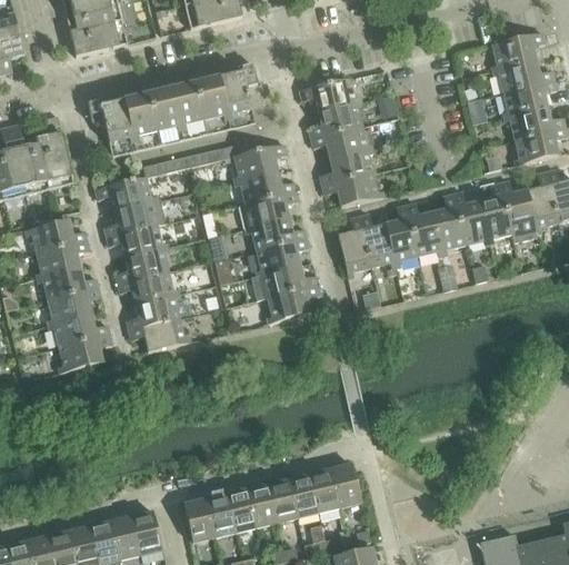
[(61,0),(76,57),(127,45),(116,0),(61,0)]
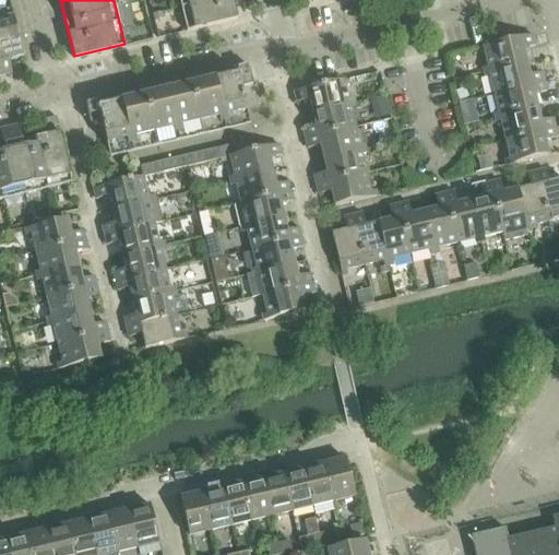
[(179,0),(187,28),(237,16),(233,0),(179,0)]
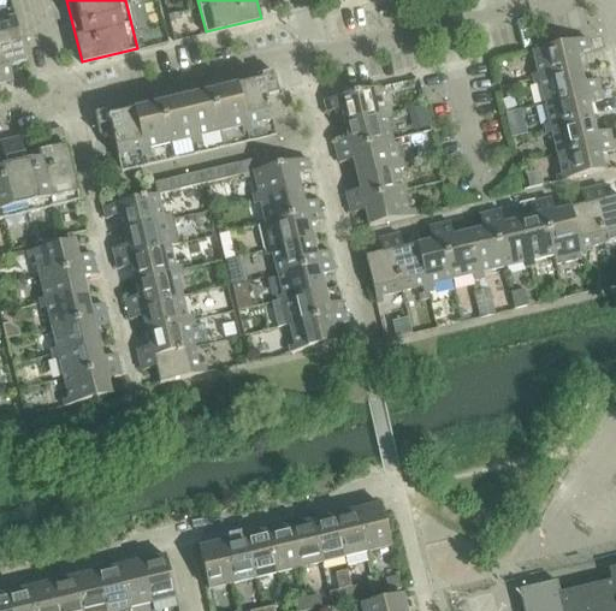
[(10,64),(25,60),(15,13),(9,15),(10,21),(0,22),(0,70),(3,81),(13,78),(10,64)]
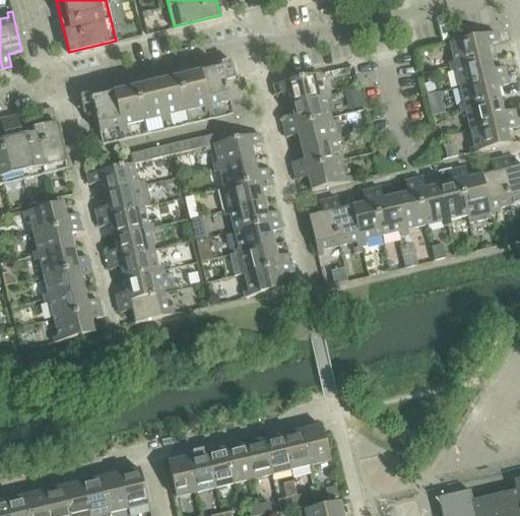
[(486,43),(498,41),(496,30),(449,41),(454,60),(449,61),(450,65),(489,56),(486,43)]
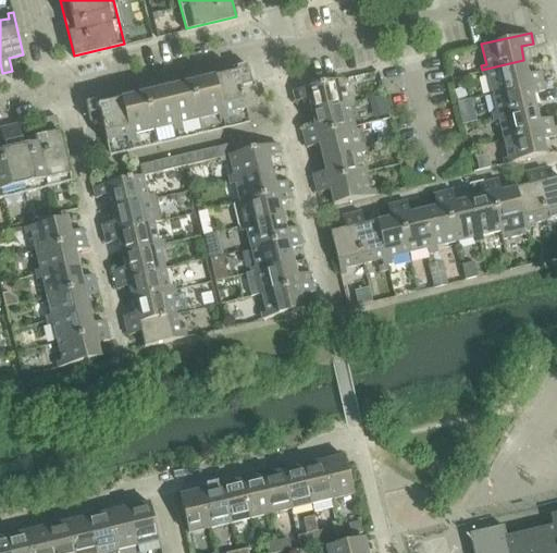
[(523,60),(482,70),(483,74),(487,73),(492,91),(542,80),(540,71),(527,73),(523,60)]
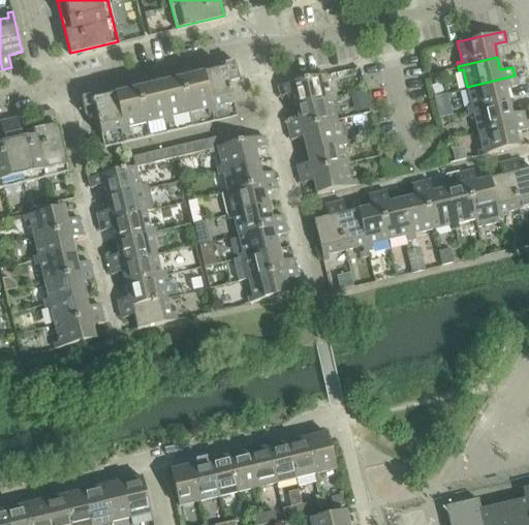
[(235,59),(201,66),(213,115),(236,110),(228,80),(239,78),(235,59)]
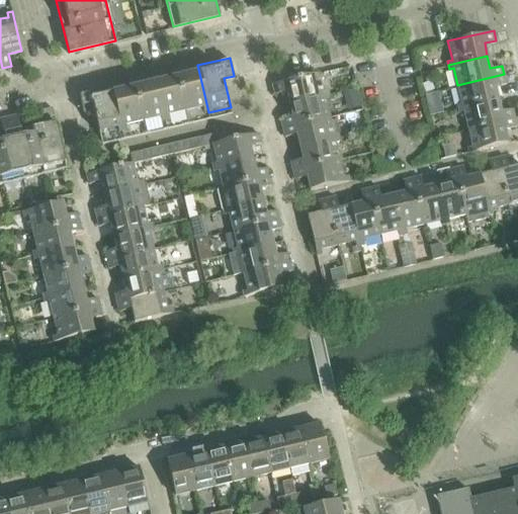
[(197,65),(176,70),(187,117),(208,112),(197,65)]
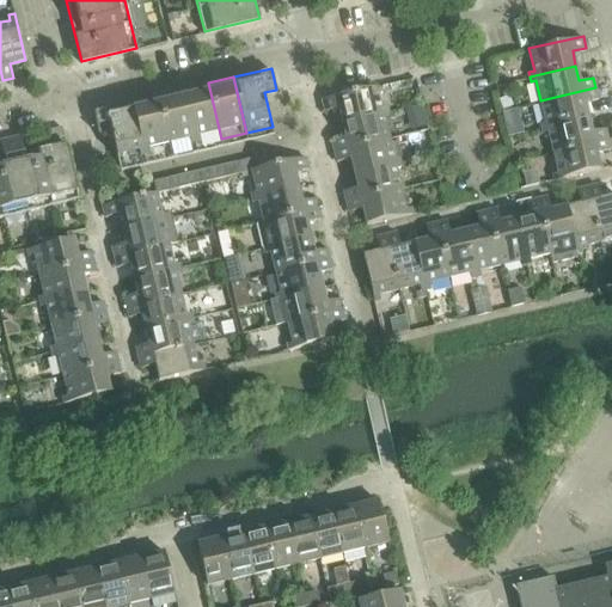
[(208,83),(182,90),(195,145),(221,139),(208,83)]
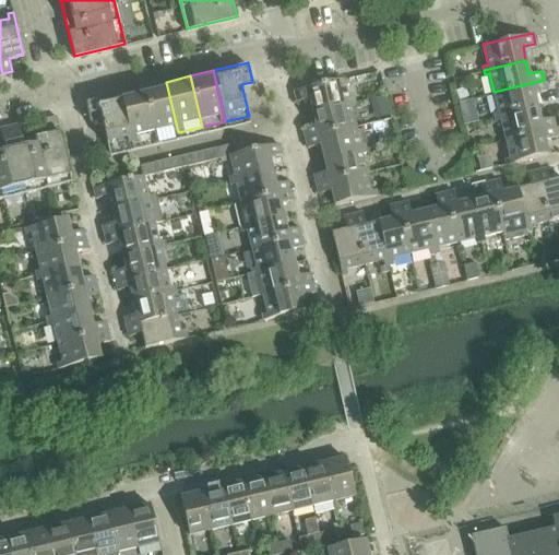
[(344,78),(294,90),(296,99),(309,97),(312,110),(355,101),(354,96),(348,97),(344,78)]
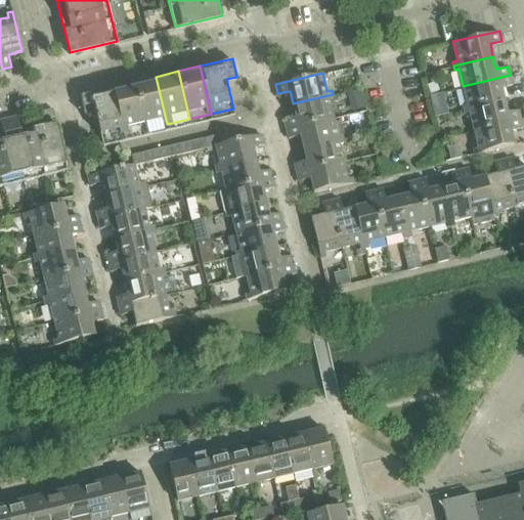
[(467,103),(463,104),(464,109),(503,99),(499,87),(512,84),(510,75),(463,86),(467,103)]
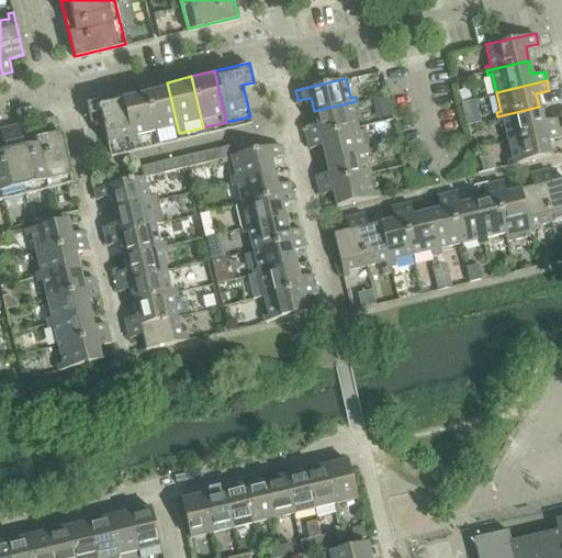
[(167,82),(144,88),(156,138),(179,133),(167,82)]
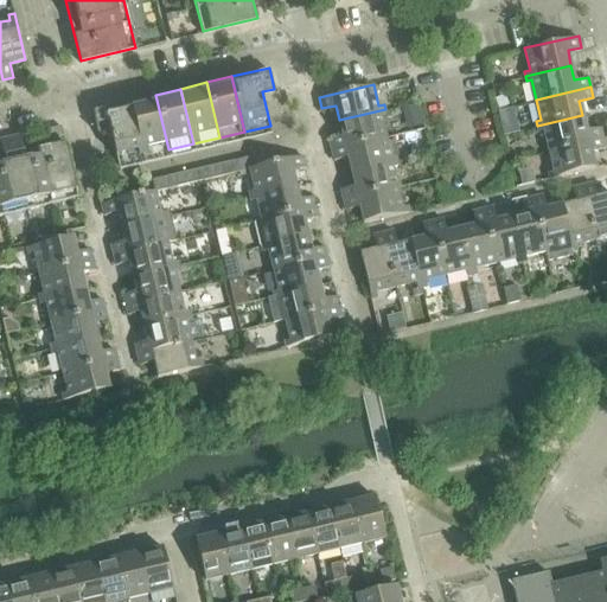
[(155,95),(129,101),(144,155),(168,149),(155,95)]
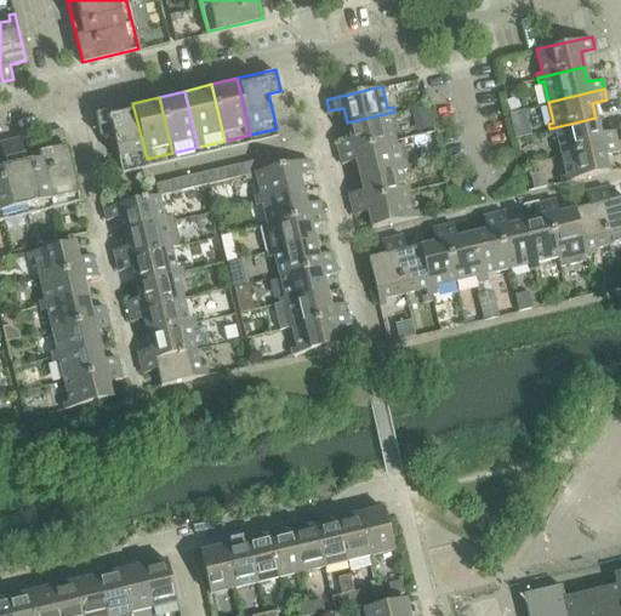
[(132,103),(95,112),(100,133),(112,131),(120,165),(147,159),(132,103)]
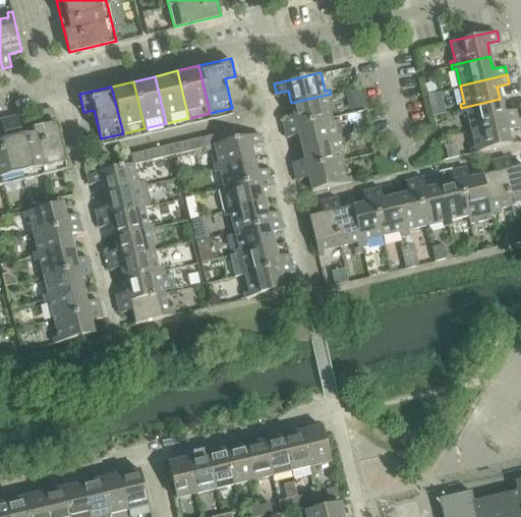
[(327,99),(332,98),(331,94),(291,103),(294,115),(282,118),(284,127),(331,116),(327,99)]
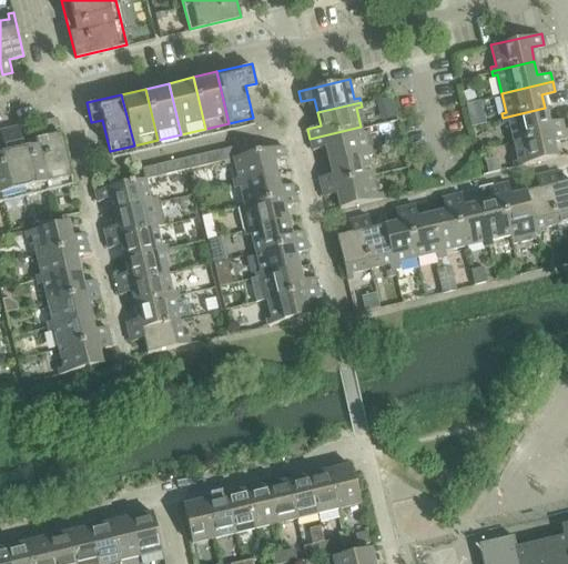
[(545,108),(503,118),(504,122),(508,121),(513,140),(564,128),(561,119),(548,121),(545,108)]
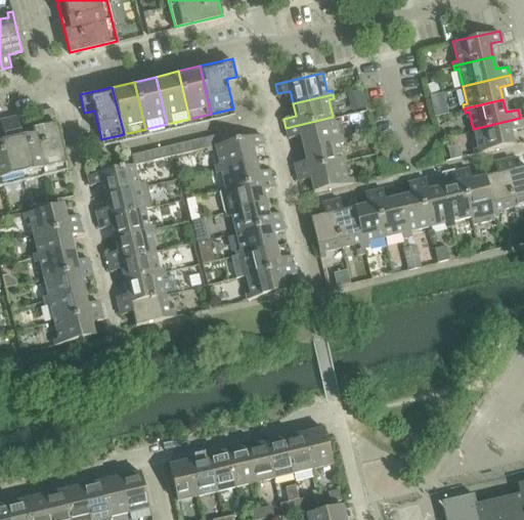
[(54,115),(52,106),(42,110),(44,118),(54,115)]
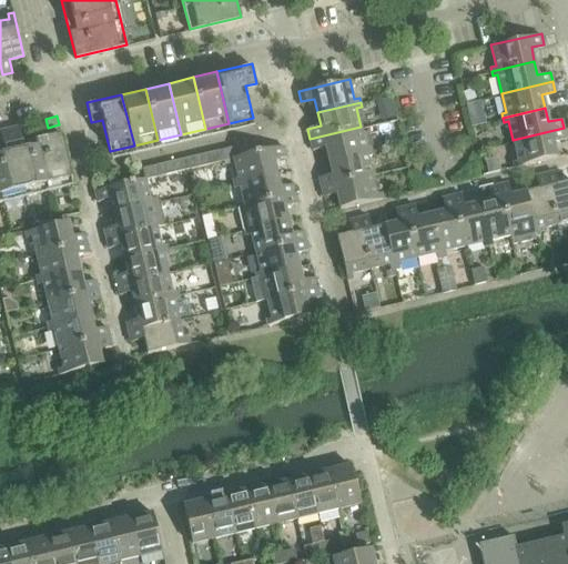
[(19,124),(10,127),(26,194),(49,189),(37,137),(22,140),(19,124)]
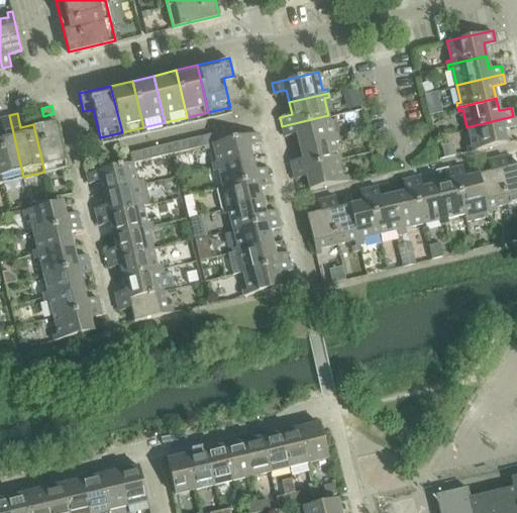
[(0,120),(3,132),(0,132),(0,174),(2,182),(23,177),(9,115),(0,117),(0,120)]
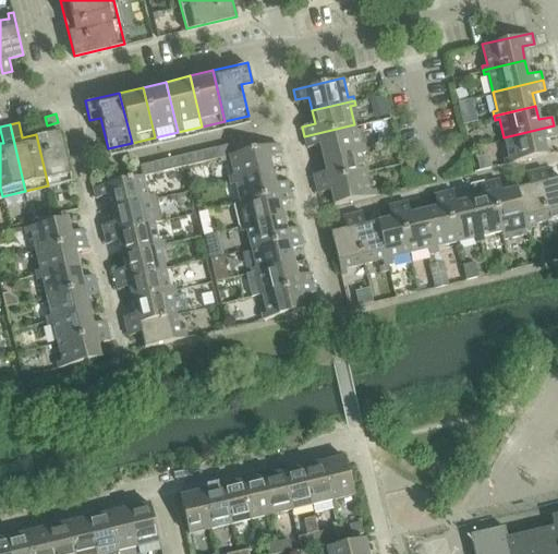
[(354,124),(304,136),(306,145),(319,143),(323,156),(365,146),(364,142),(359,143),(354,124)]
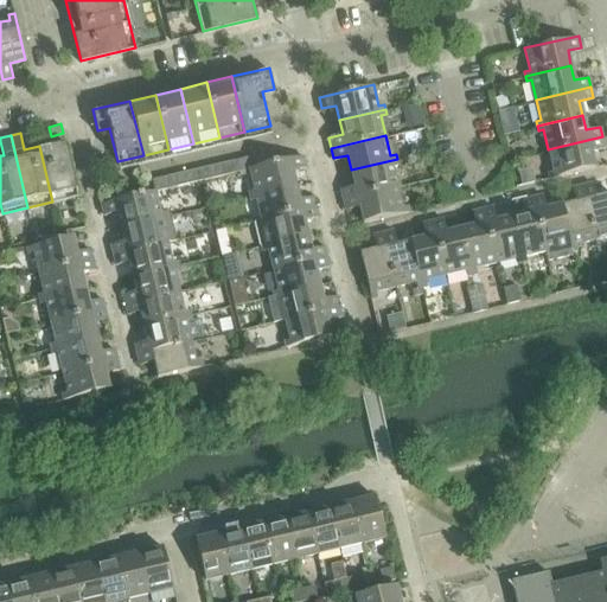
[(606,135),(602,136),(548,149),(553,170),(548,171),(549,177),(595,166),(590,149),(606,146),(606,135)]
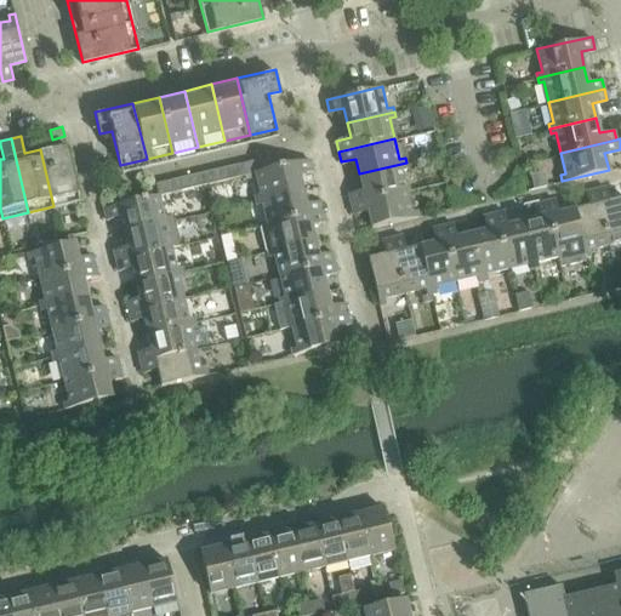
[(67,143),(40,149),(53,206),(80,200),(67,143)]
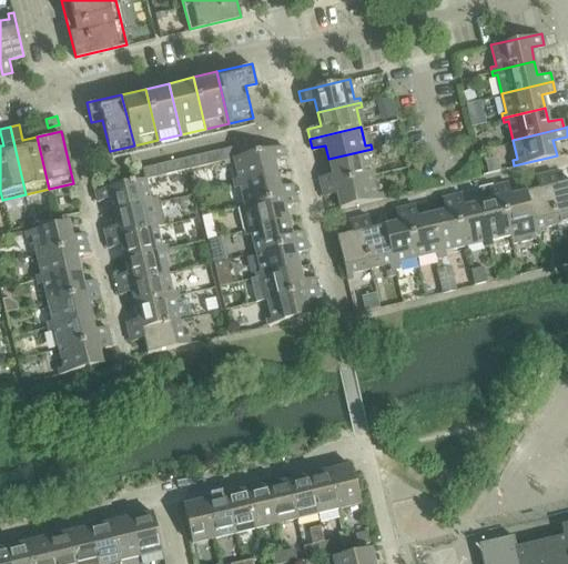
[(233,155),(233,157),(237,175),(233,178),(233,182),(276,171),(273,158),(286,154),(283,143),(233,155)]
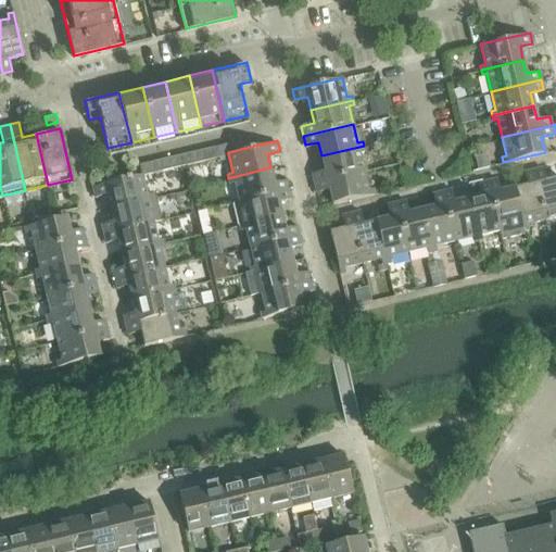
[(226,142),(212,146),(214,157),(228,153),(228,152),(226,142)]
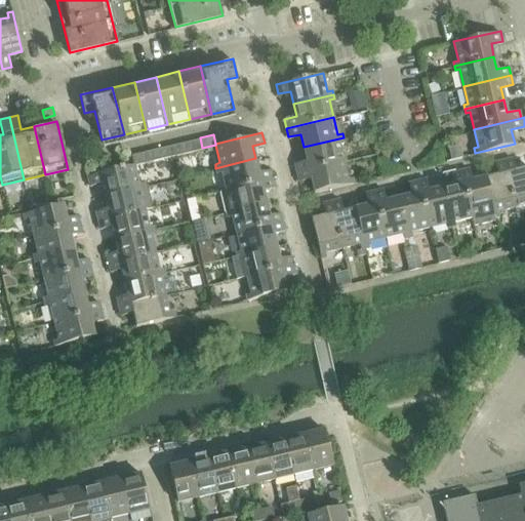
[(200,137),(186,141),(189,151),(202,148),(200,137)]
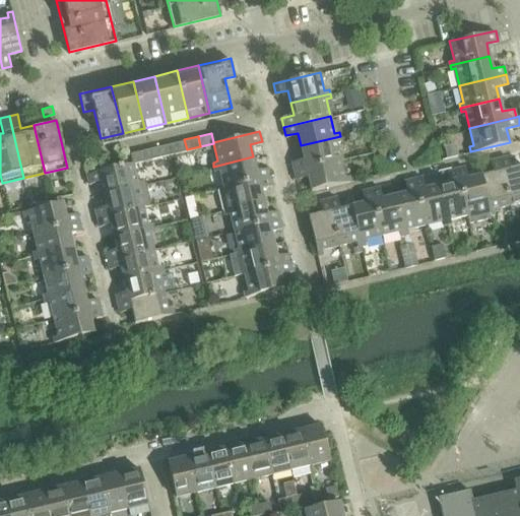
[(340,158),(336,141),(341,140),(340,136),(301,145),(304,157),(291,160),(294,170),(340,158)]
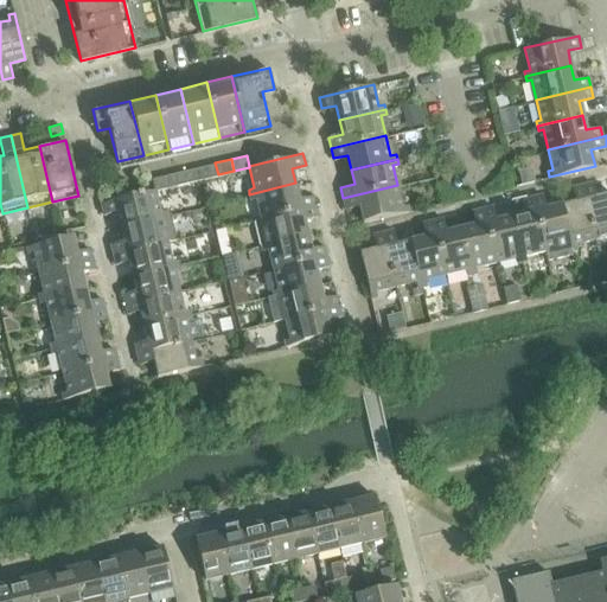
[(215,162),(199,166),(202,178),(218,174),(215,162)]
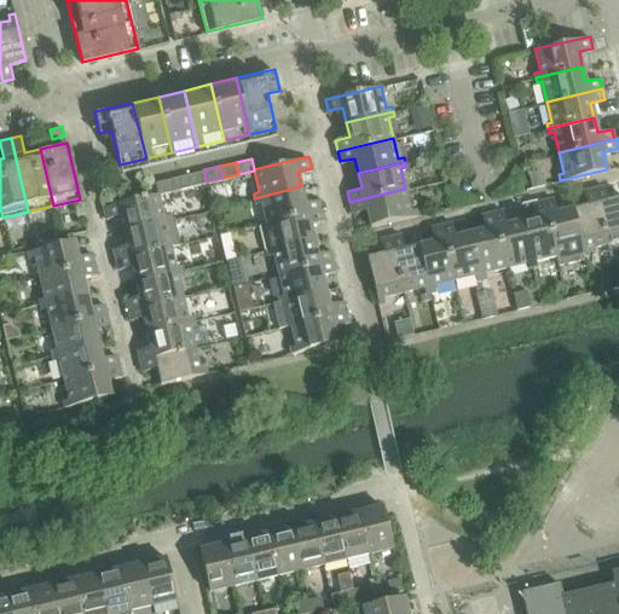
[(203,169),(187,173),(190,185),(206,181),(203,169)]
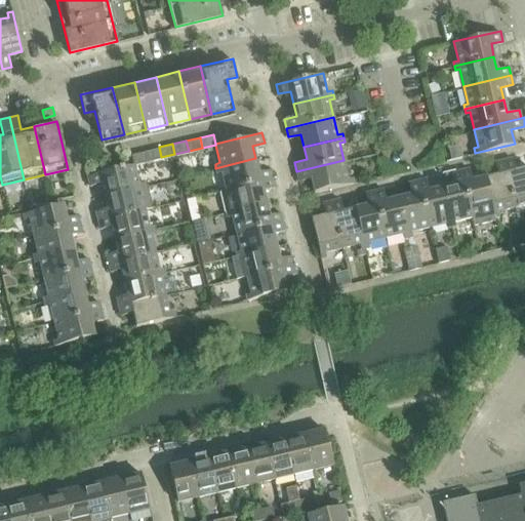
[(159,147),(145,150),(148,161),(161,157),(159,147)]
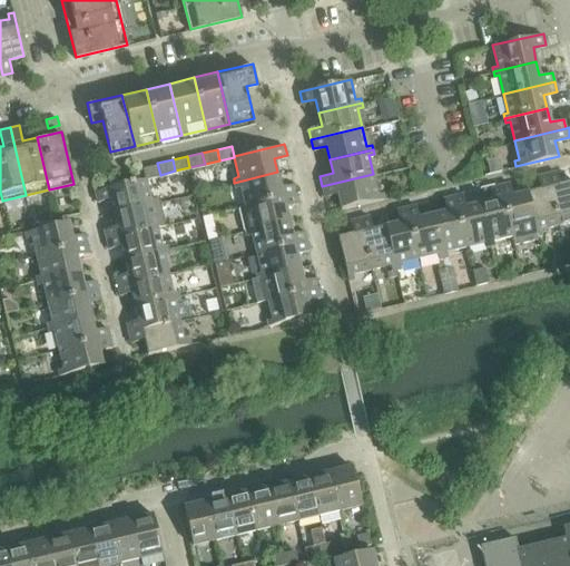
[(157,163),(143,167),(145,177),(146,178),(160,175),(157,163)]
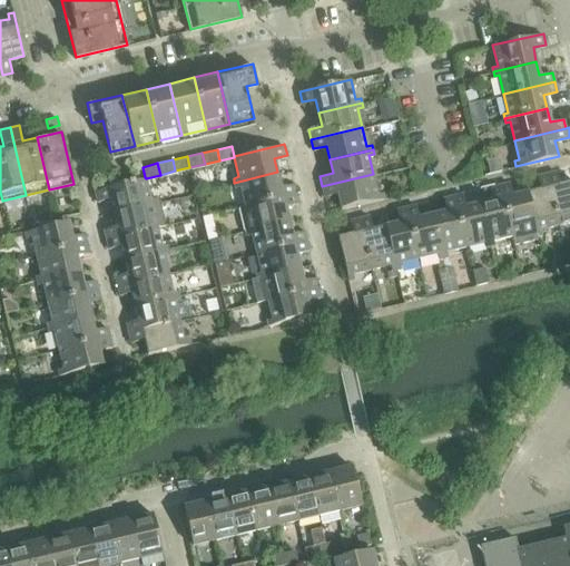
[(547,173),(559,223),(569,220),(569,181),(559,183),(556,171),(547,173)]
